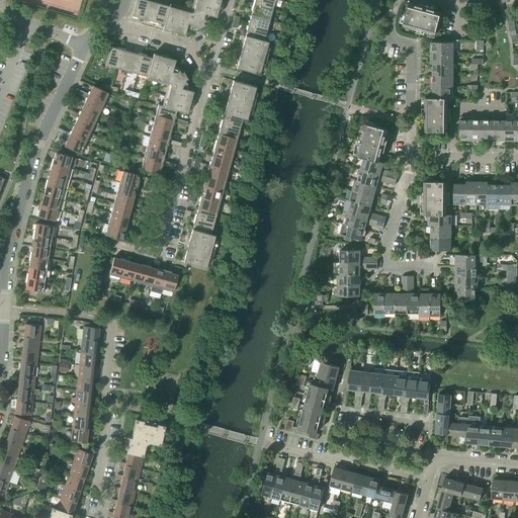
[(146,0),(136,0),(132,16),(163,25),(162,29),(184,35),(186,27),(191,29),(206,20),(208,15),(216,17),(221,0),(195,0),(192,11),(193,11),(190,12),(146,0)]
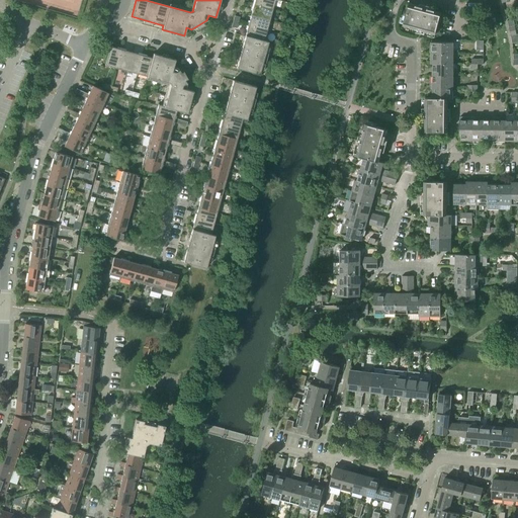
[(254,0),(253,5),(245,36),(242,48),(251,50),(251,52),(250,52),(249,54),(250,54),(250,56),(249,55),(248,57),(249,58),(249,60),(239,57),(236,68),(259,75),(268,41),(264,40),(274,0),(275,0),(279,1),(279,0),(254,0)]
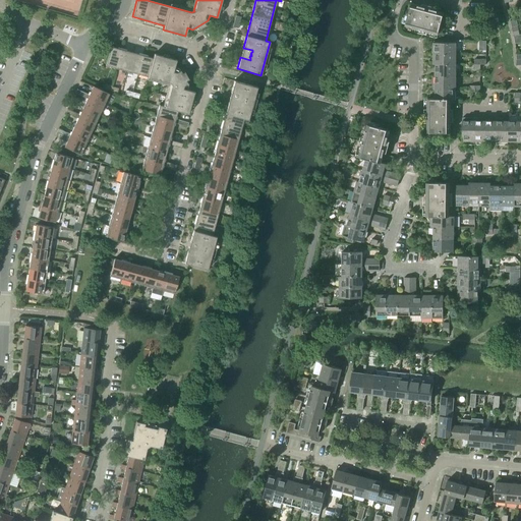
[(405,25),(421,31),(439,35),(444,12),(433,10),(435,7),(422,4),(421,6),(411,4),(405,25)]
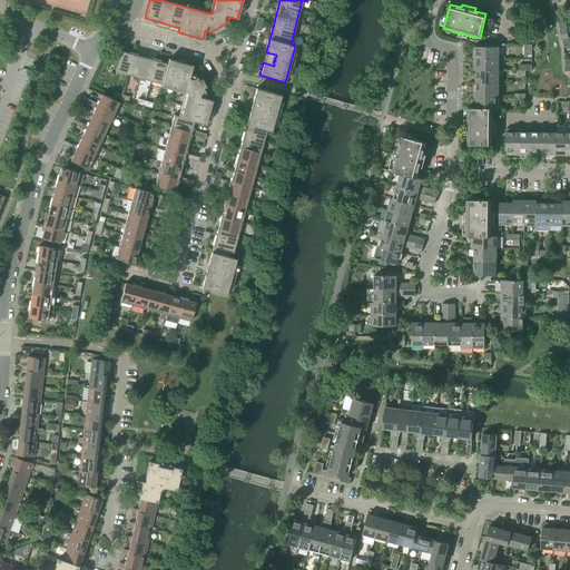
[(474,47),(474,59),(474,71),(477,71),(475,108),(468,108),(468,145),(492,146),(492,134),(495,134),(495,120),(493,120),(493,109),(498,109),(499,47),(474,47)]
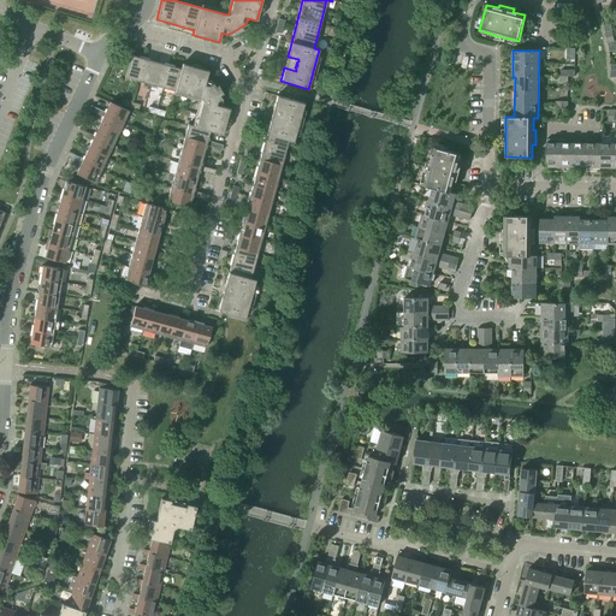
[(223,100),(214,86),(212,82),(206,81),(208,71),(182,64),(181,69),(130,55),(124,78),(201,99),(202,101),(195,126),(188,124),(166,201),(189,207),(193,196),(200,199),(201,194),(194,191),(199,171),(207,173),(208,169),(201,166),(206,146),(213,148),(215,143),(207,141),(209,131),(223,135),(230,108),(220,106),(223,100)]
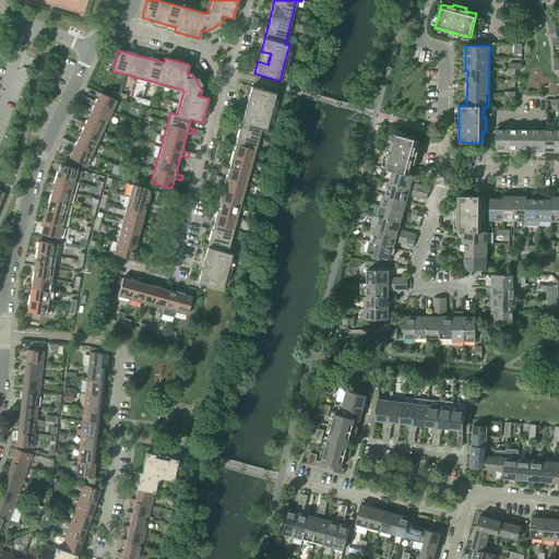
[(227,253),(262,128),(266,129),(276,94),(251,87),(248,99),(258,103),(257,105),(256,104),(256,106),(257,107),(257,108),(254,108),(254,110),(256,110),(254,113),(245,110),(241,122),(207,247),(203,260),(214,263),(213,264),(212,264),(212,266),(213,266),(212,269),(211,269),(211,271),(212,271),(211,273),(201,270),(198,283),(223,289),(232,254),(227,253)]
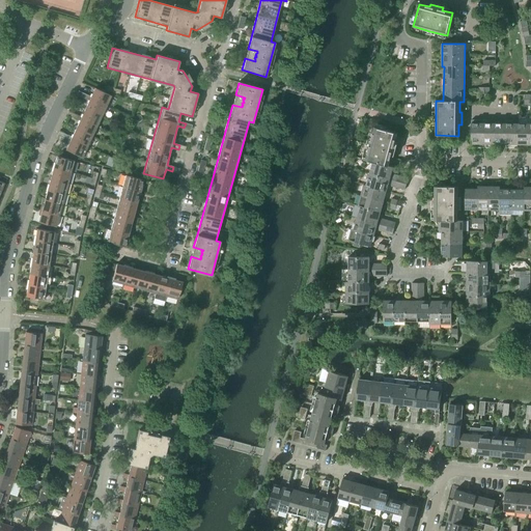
[(82,99),(88,101),(89,99),(106,107),(111,95),(94,88),(90,96),(84,94),(82,99)]
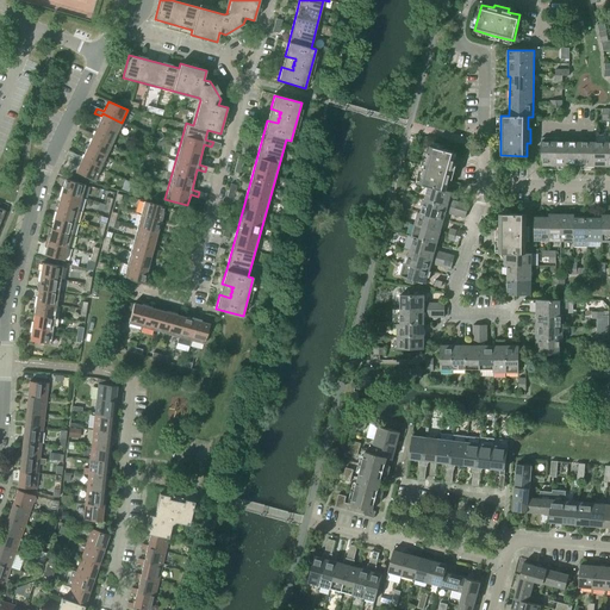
[(103,113),(101,116),(98,125),(117,135),(122,123),(103,113)]
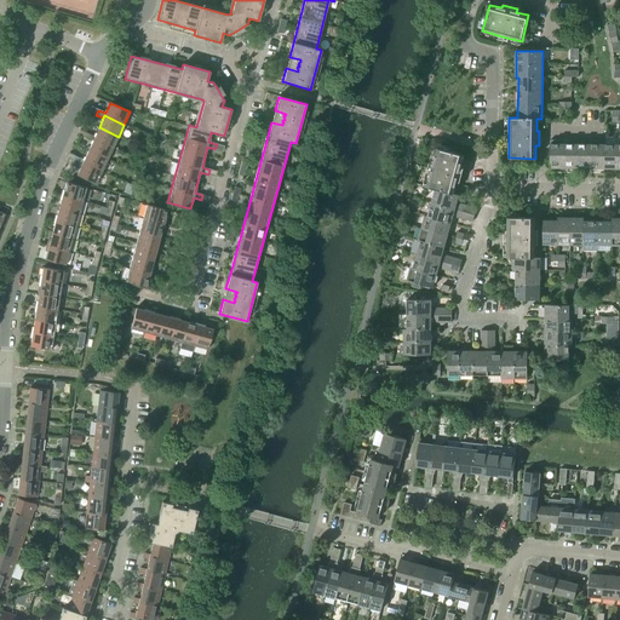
[(85,138),(92,142),(93,139),(113,148),(119,137),(99,127),(95,137),(87,133),(85,138)]
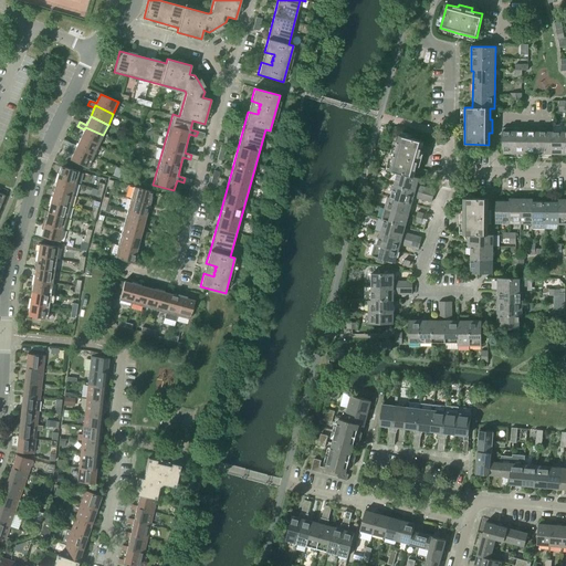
[(85,127),(84,129),(80,138),(97,146),(103,135),(85,127)]
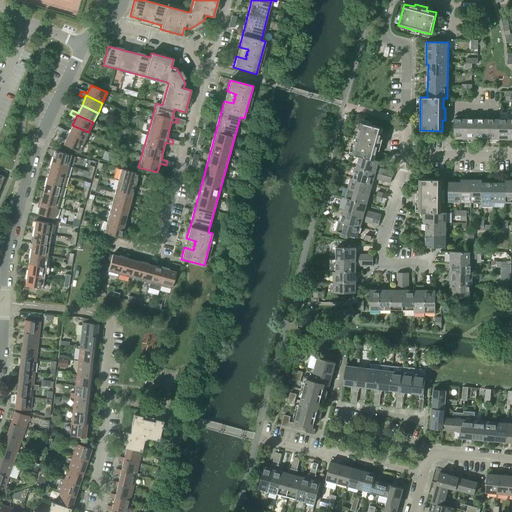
[(454,139),(467,139),(467,127),(468,116),(461,116),(461,127),(454,127),(454,139)]
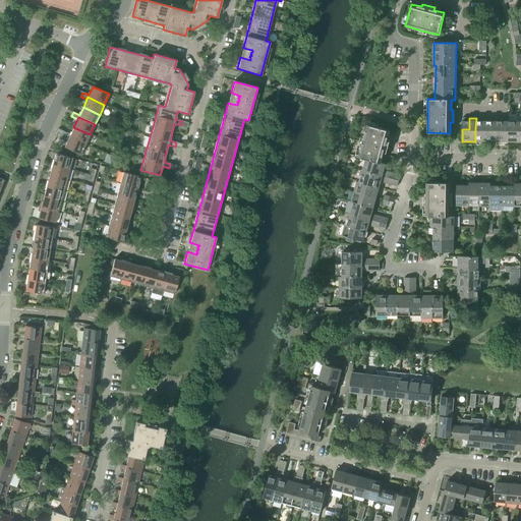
[(475,141),(485,141),(485,121),(485,118),(476,118),(475,129),(475,141)]
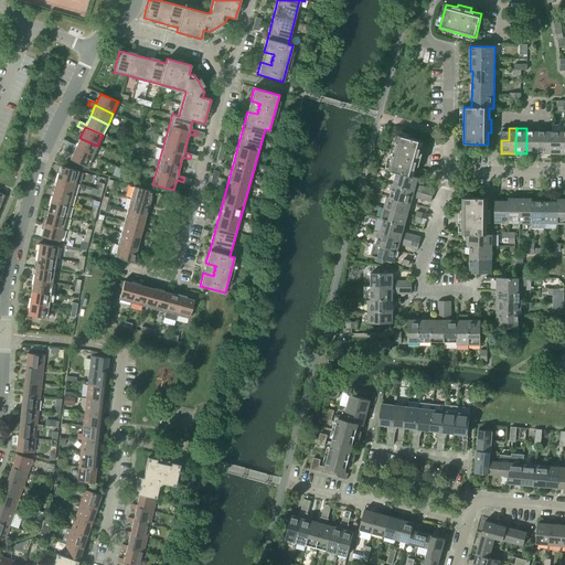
[(526,140),(526,153),(537,153),(537,141),(544,141),(544,128),(537,128),(537,131),(526,131),(526,140)]
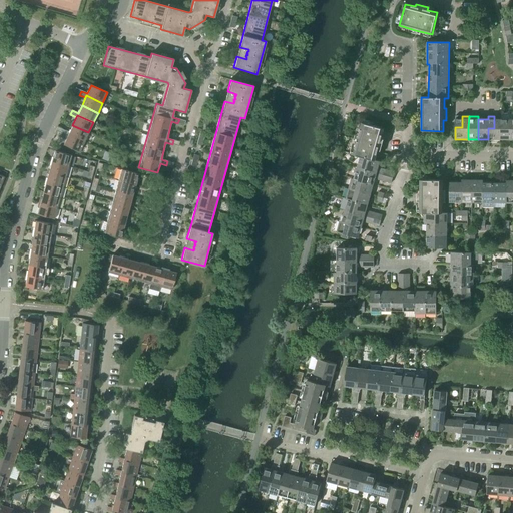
[(488,139),(500,139),(500,119),(501,119),(501,116),(494,116),(494,128),(488,128),(488,139)]
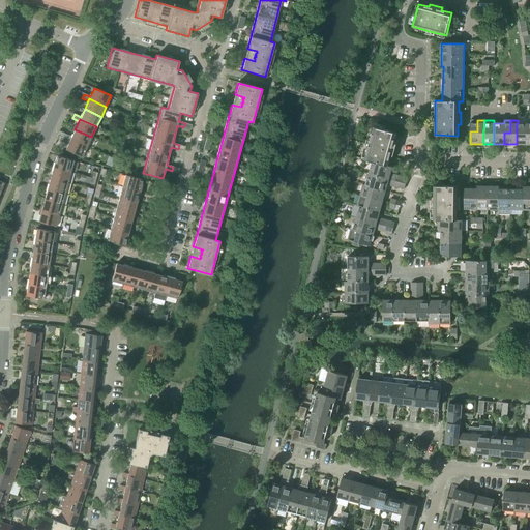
[(517,144),(529,144),(529,124),(518,123),(517,123),(517,144)]
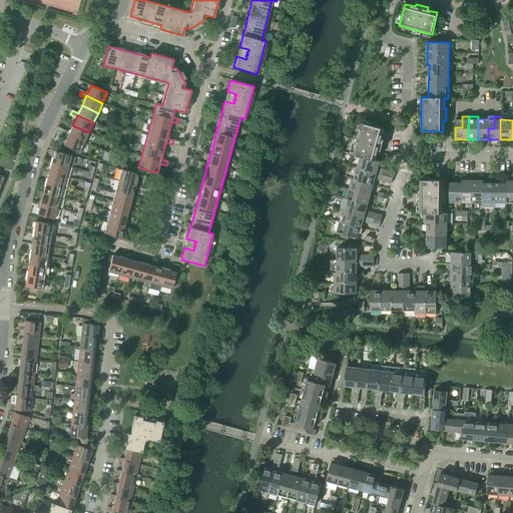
[(354,155),(361,156),(375,160),(378,150),(381,151),(384,139),(381,138),(384,128),(363,122),(354,155)]
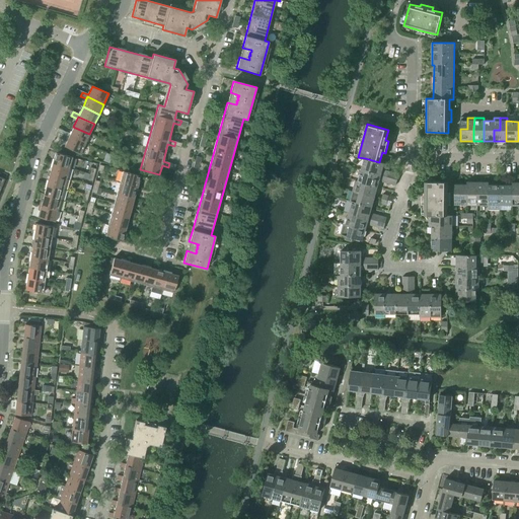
[(62,136),(68,138),(69,136),(85,144),(89,134),(73,127),(70,134),(64,132),(62,136)]
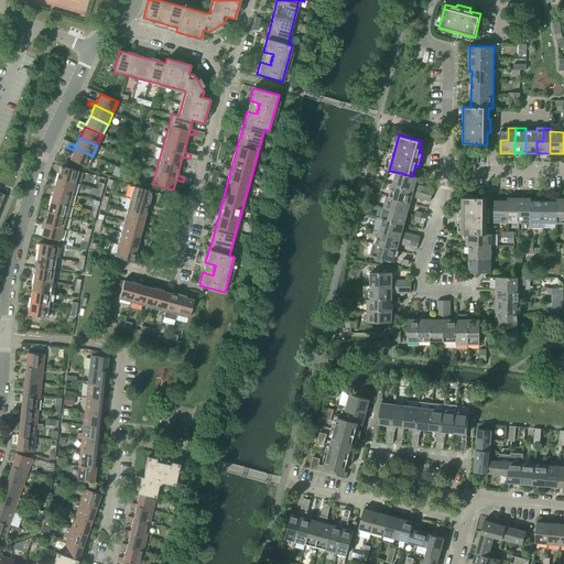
[(75,148),(74,150),(69,160),(80,164),(87,167),(93,156),(75,148)]
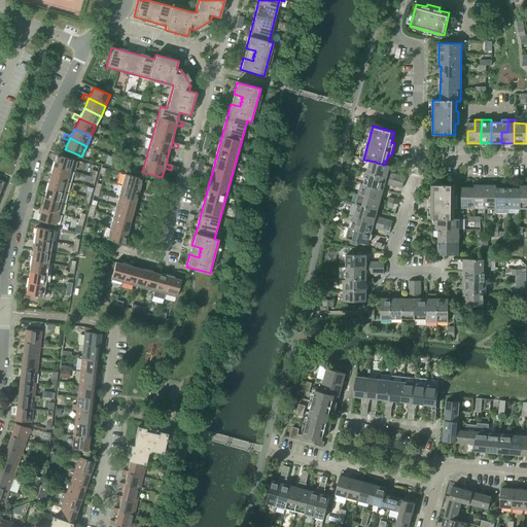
[(56,155),(53,167),(70,171),(73,160),(56,155)]
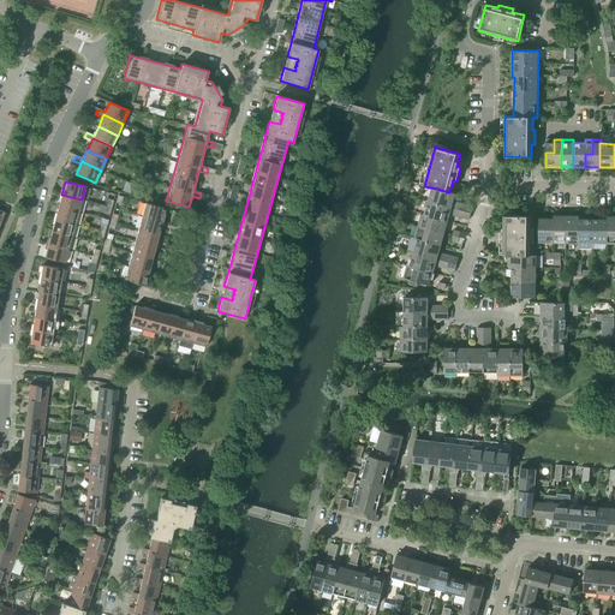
[(433,187),(428,202),(471,213),(472,207),(457,202),(455,203),(453,203),(455,193),(449,192),(433,187)]
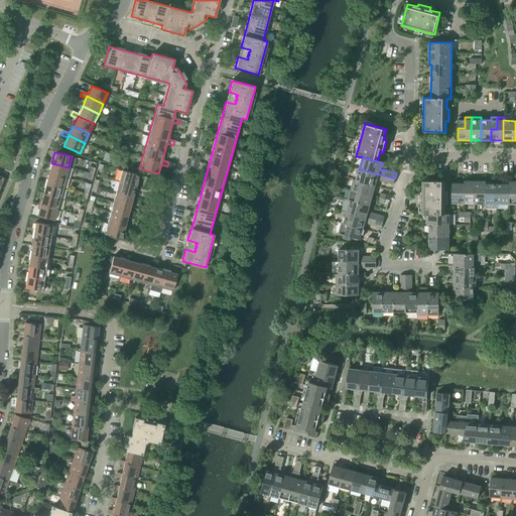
[(51,163),(48,173),(66,177),(69,167),(51,163)]
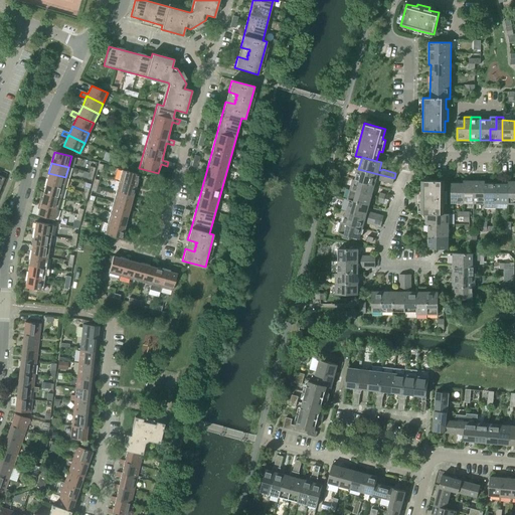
[(358,169),(355,180),(374,185),(376,179),(379,179),(378,180),(392,184),(394,178),(358,169)]
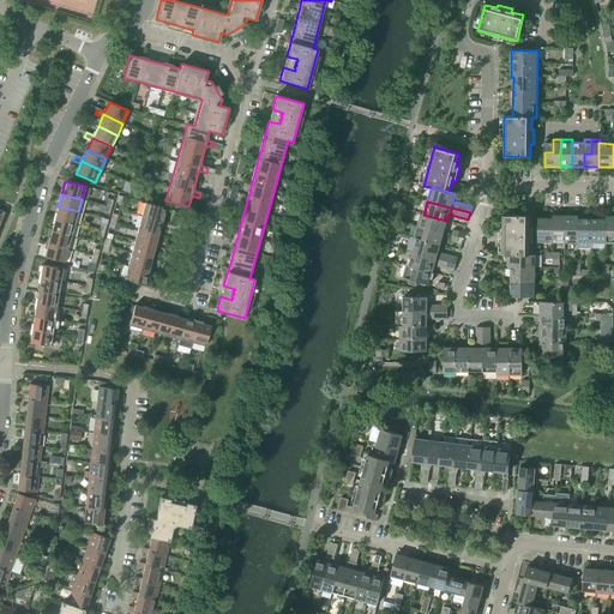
[(145,203),(142,216),(162,222),(166,209),(145,203)]
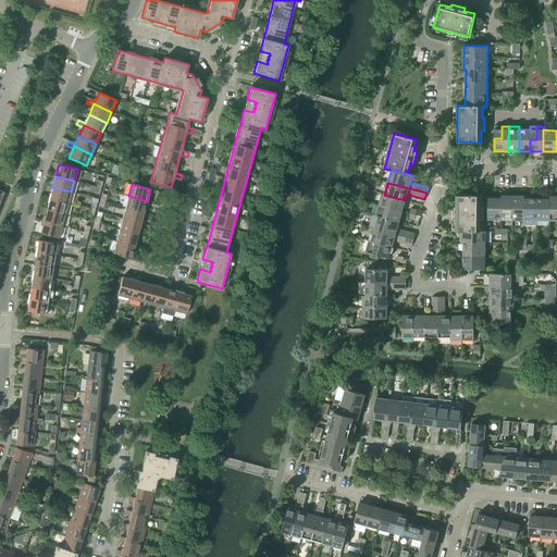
[(52,187),(49,198),(67,203),(71,192),(52,187)]
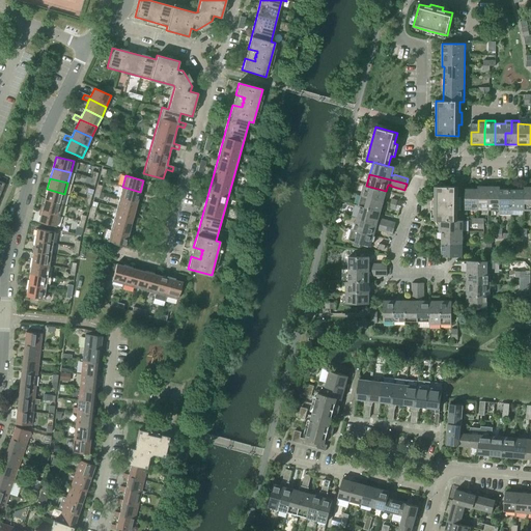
[(364,185),(361,195),(384,201),(386,191),(366,186),(364,185)]
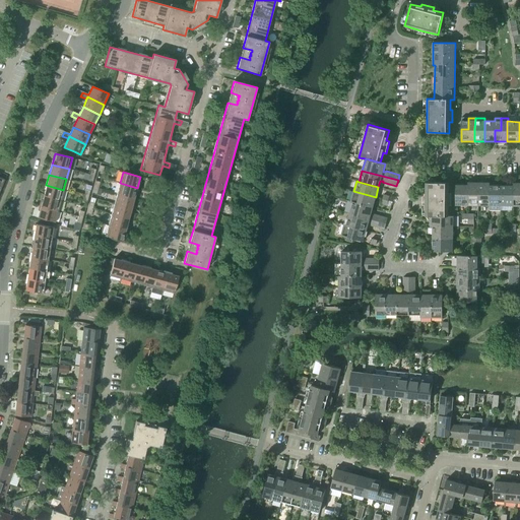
[(426,216),(431,216),(448,216),(448,215),(448,206),(451,206),(451,193),(449,193),(449,183),(426,182),(426,197),(425,197),(425,198),(426,198),(426,200),(425,200),(425,201),(426,201),(426,216)]
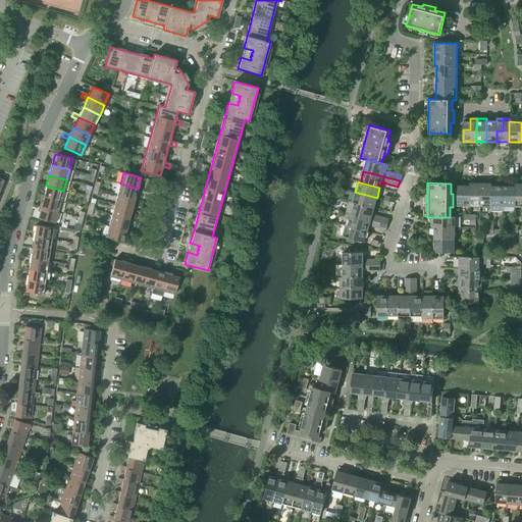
[(120,184),(117,194),(135,199),(138,189),(120,184)]
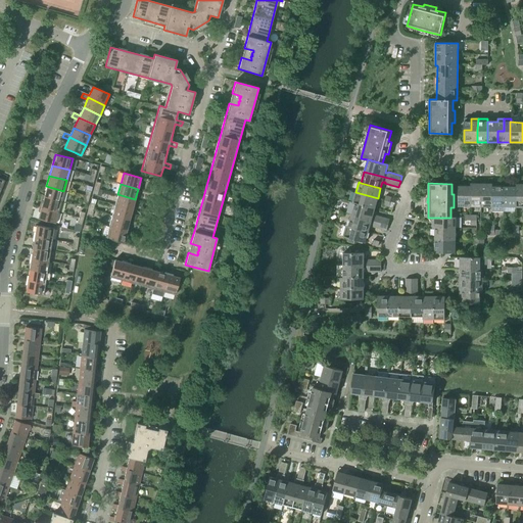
[(471,206),(481,206),(481,184),(471,184),(471,186),(471,206)]
